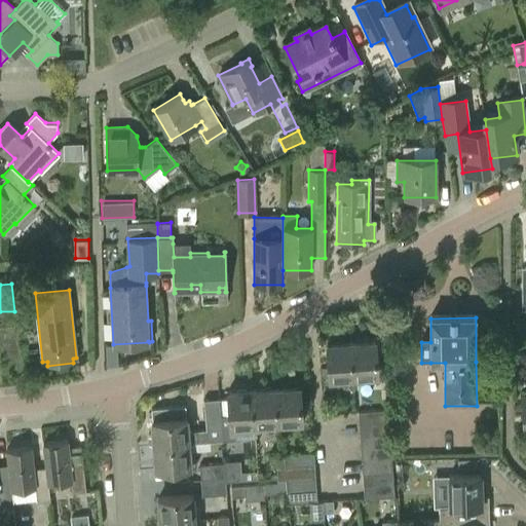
[(375,340),(350,342),(353,376),(353,378),(353,382),(366,381),(366,375),(377,375),(375,340)]
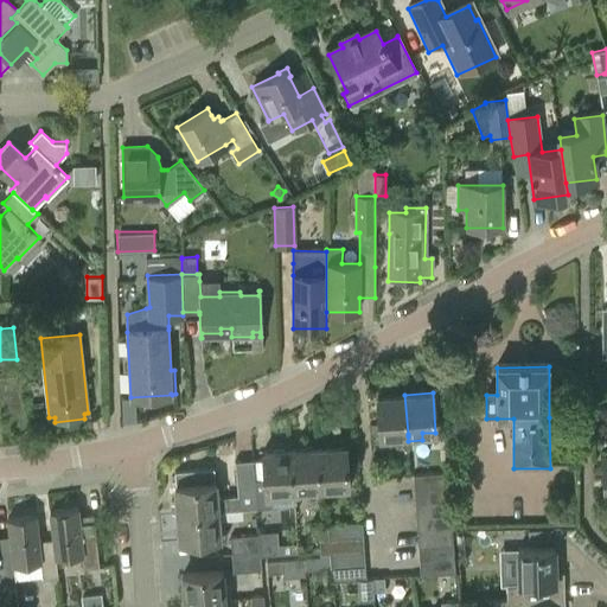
[(404,395),(377,396),(378,423),(379,433),(379,442),(395,441),(394,435),(408,434),(404,395)]
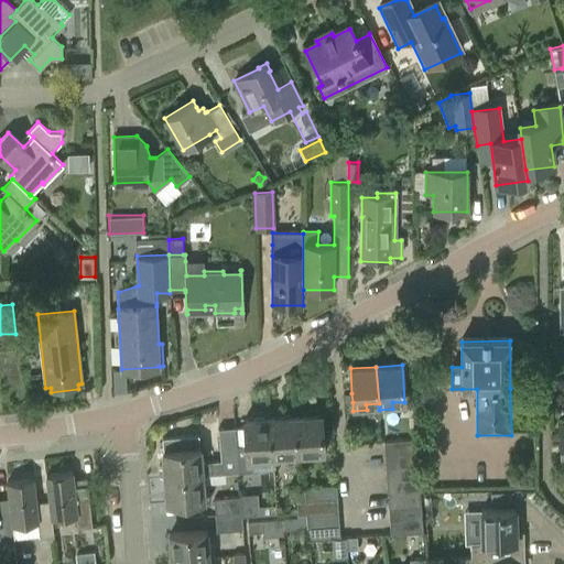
[(322,416),(295,419),(299,459),(312,458),(311,455),(324,454),(322,416)]
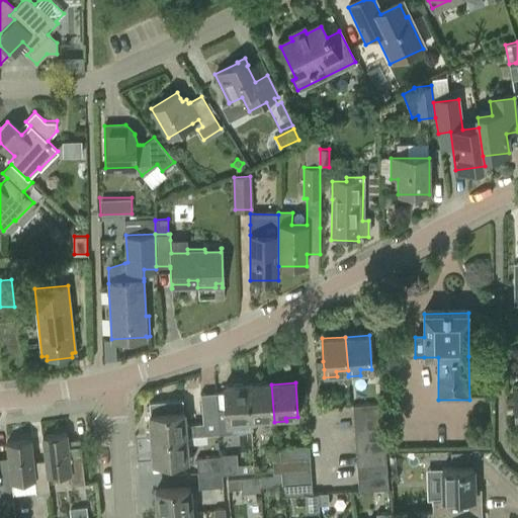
[(271,384),(248,385),(251,424),(263,423),(262,420),(273,419),(274,422),(271,384)]
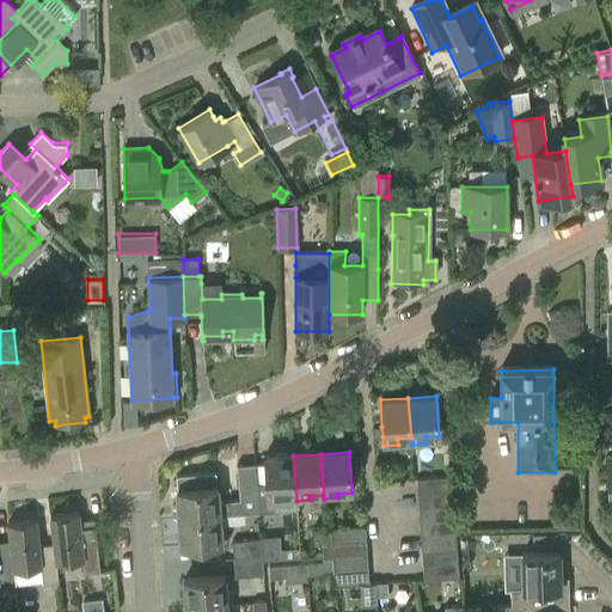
[(267,466),(256,466),(259,513),(297,509),(297,501),(293,456),(265,458),(267,466)]
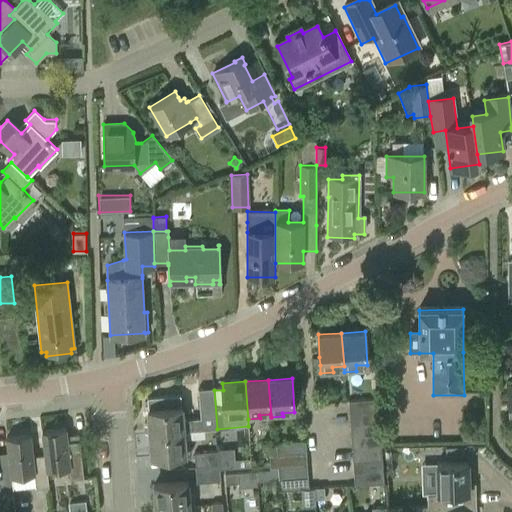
[(180,397),(148,399),(149,411),(148,411),(150,434),(163,433),(183,432),(183,431),(217,429),(214,390),(199,391),(201,420),(182,421),(181,409),(180,397)]
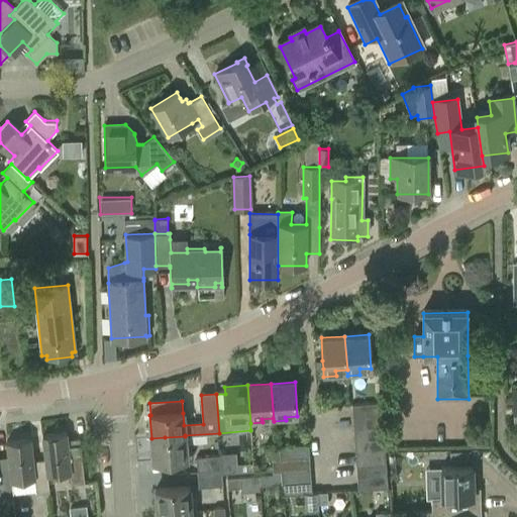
[(382,403),(352,405),(352,417),(382,415),(382,403)]
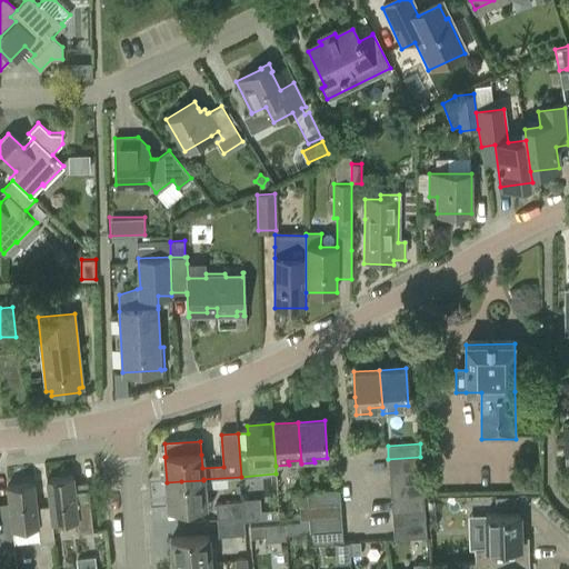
[(420,457),(388,459),(389,469),(421,467),(420,457)]
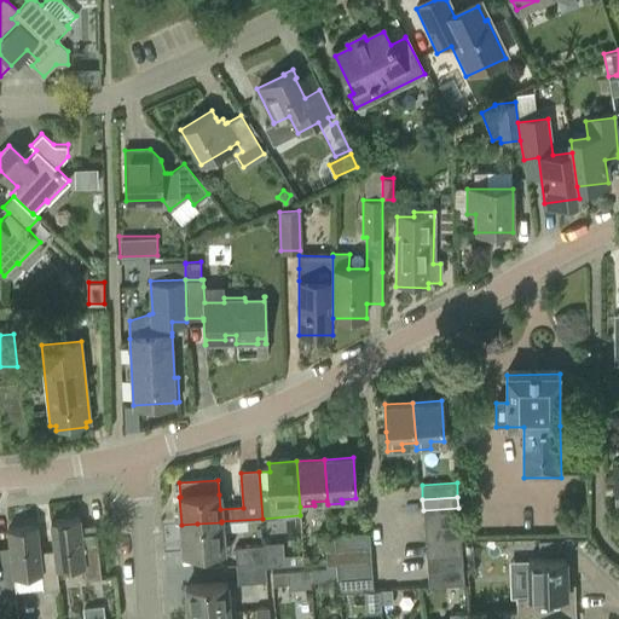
[(458,508),(423,510),(424,524),(460,521),(458,508)]
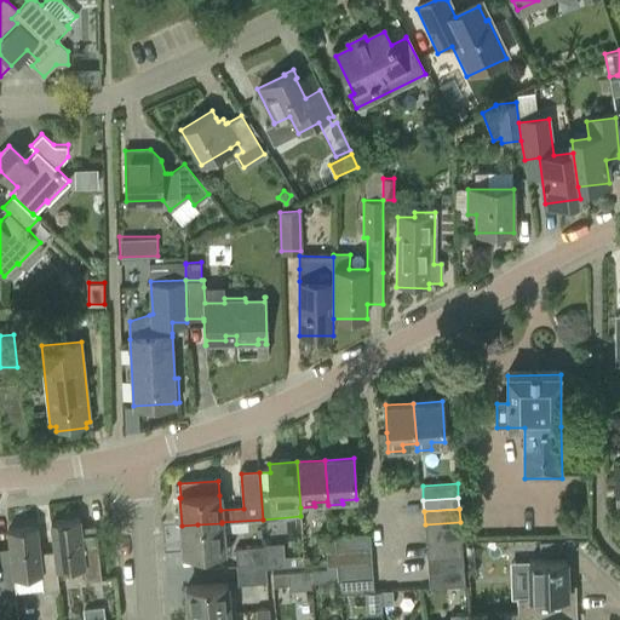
[(460,522),(425,524),(426,540),(461,538),(460,522)]
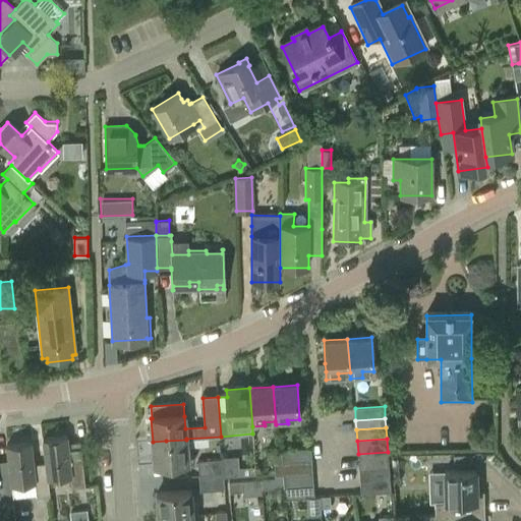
[(67,440),(44,442),(46,465),(47,465),(49,482),(70,479),(71,491),(85,490),(80,446),(68,447),(67,440)]
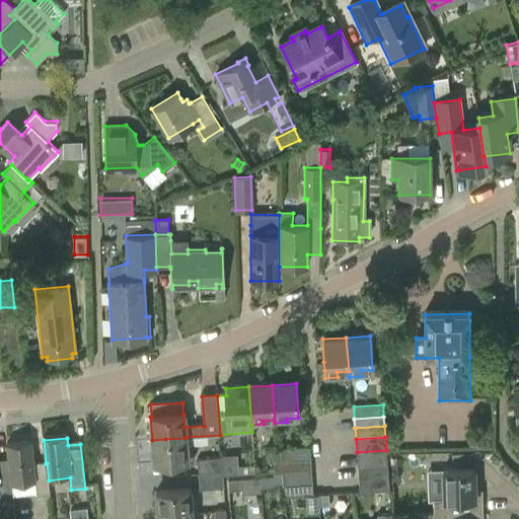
[(165,439),(152,440),(154,465),(193,462),(192,450),(187,450),(186,440),(186,438),(165,439)]
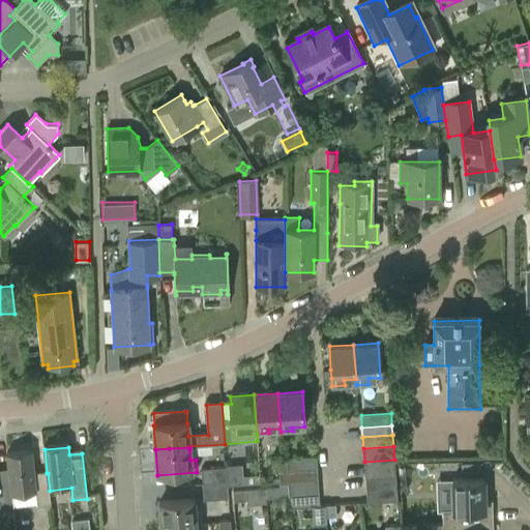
[(32,452),(8,455),(15,509),(51,505),(50,491),(48,473),(47,473),(34,475),(32,452)]
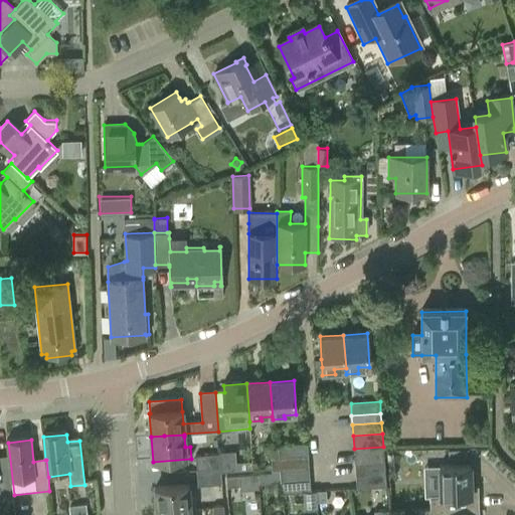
[(307,443),(278,445),(279,457),(308,455),(307,443)]
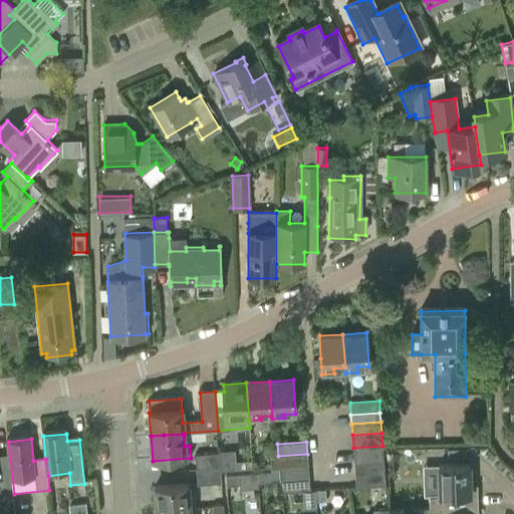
[(382,446),(353,448),(353,460),(382,458),(382,446)]
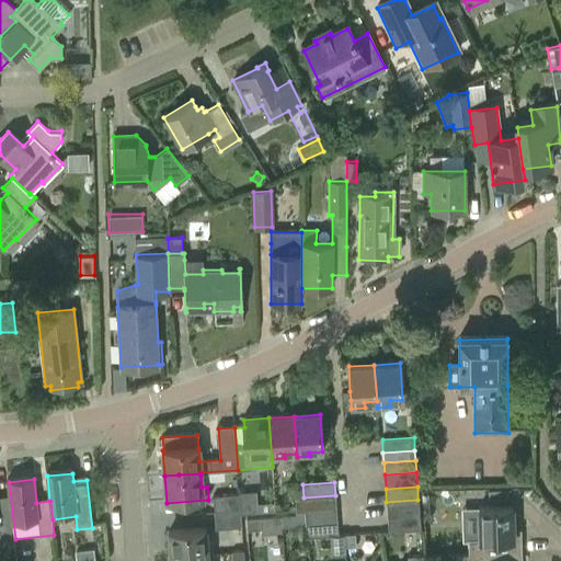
[(254,491),(239,492),(241,513),(255,512),(254,491)]
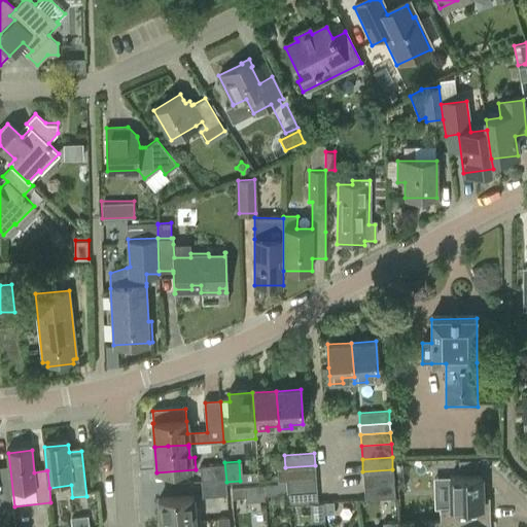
[(223,464),(200,465),(201,484),(226,482),(224,462),(222,462),(223,464)]
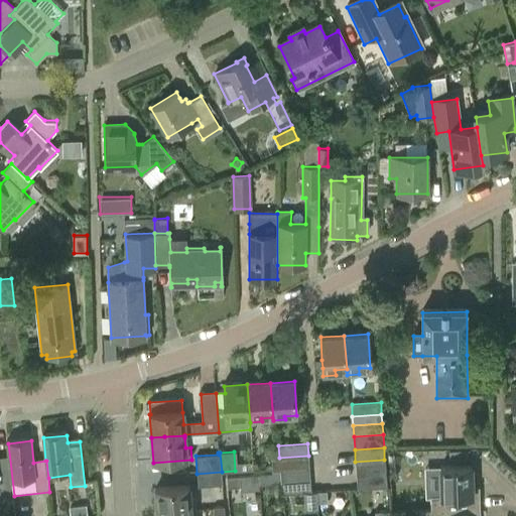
[(279,458),(271,458),(271,470),(280,470),(309,468),(308,456),(279,458)]
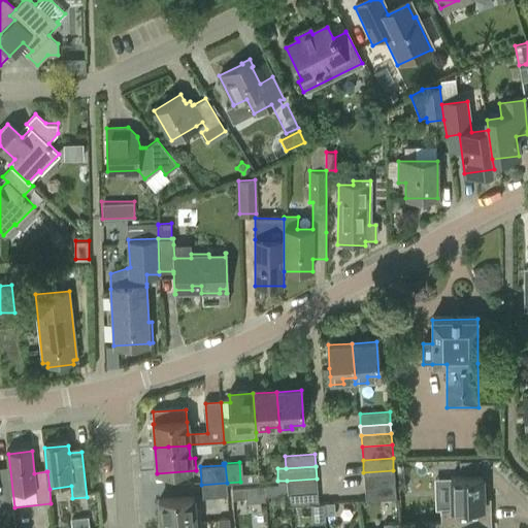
[(393,470),(363,472),(364,485),(394,483),(393,470)]
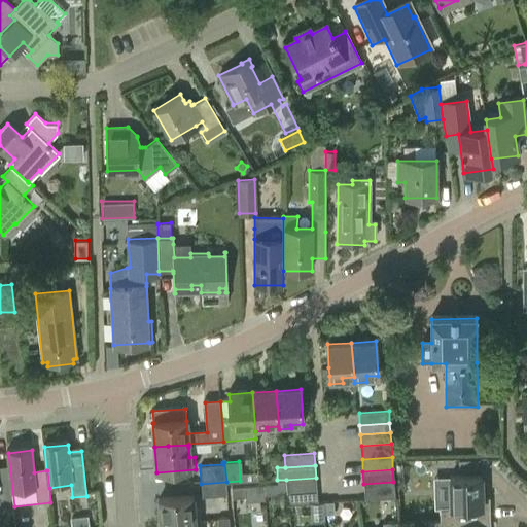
[(0,504),(0,508),(14,507),(10,477),(0,478),(0,504)]
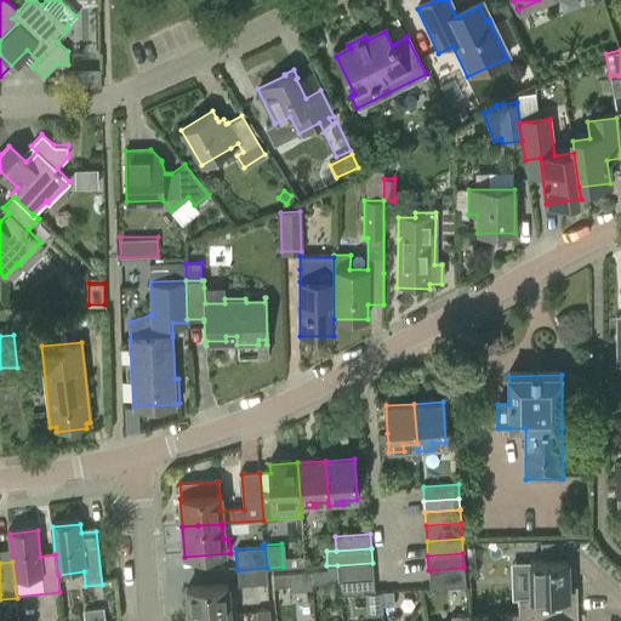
[(372,563),(337,565),(339,580),(374,577),(372,563)]
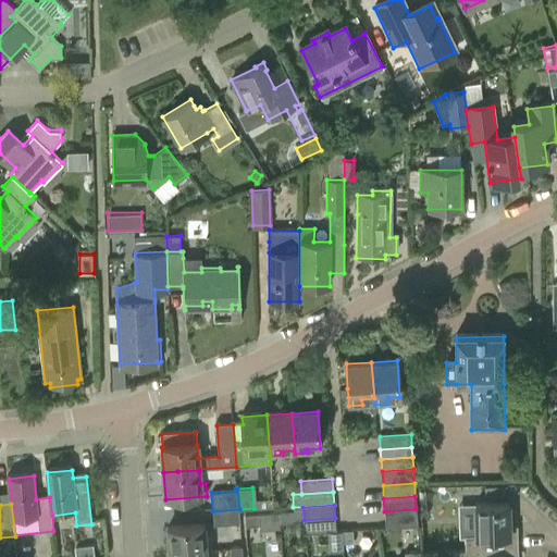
[(477,536),(465,537),(466,552),(518,551),(518,535),(510,535),(509,505),(475,506),(477,536)]
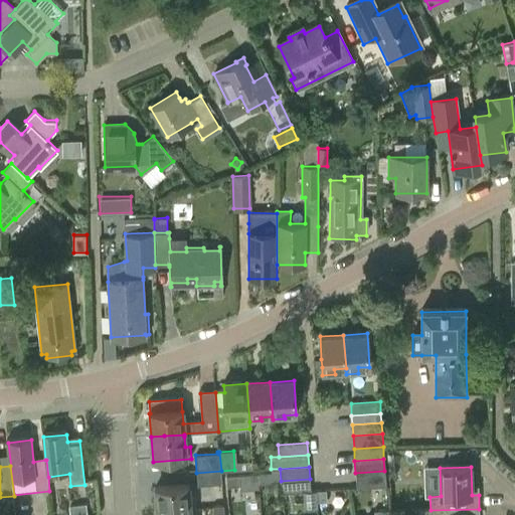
[(221,471),(196,473),(197,486),(221,484),(221,471)]
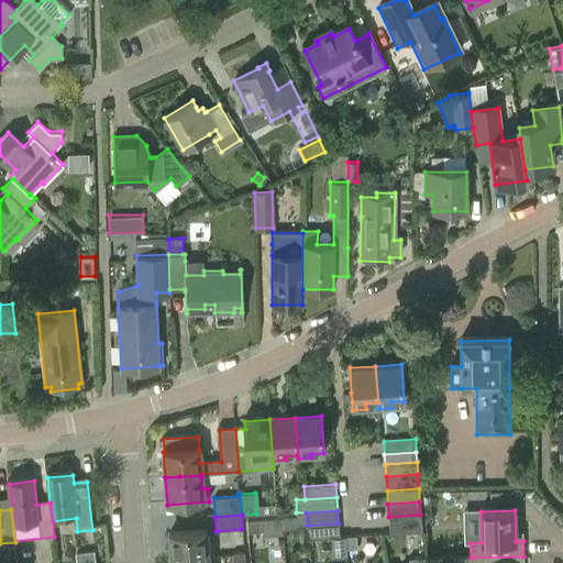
[(420,515),(388,517),(389,530),(389,533),(421,531),(420,515)]
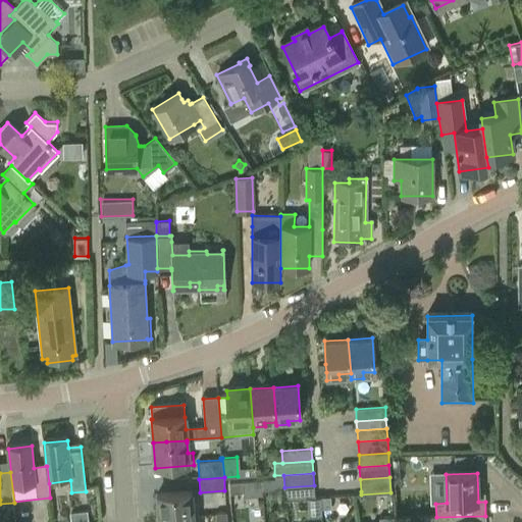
[(242,481),(229,483),(230,493),(243,492),(242,481)]
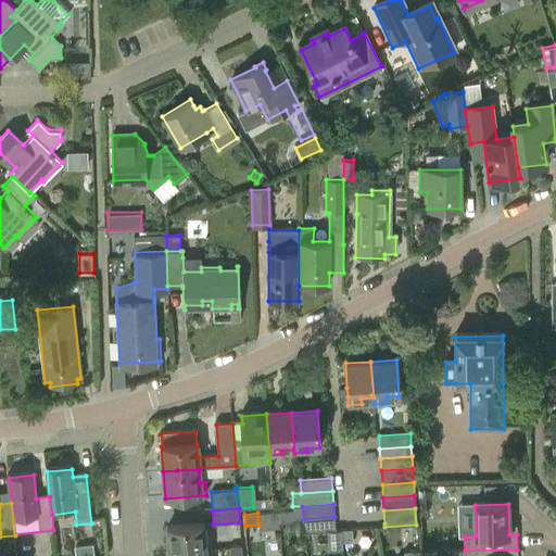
[(335,517),(303,519),(303,532),(335,530),(335,517)]
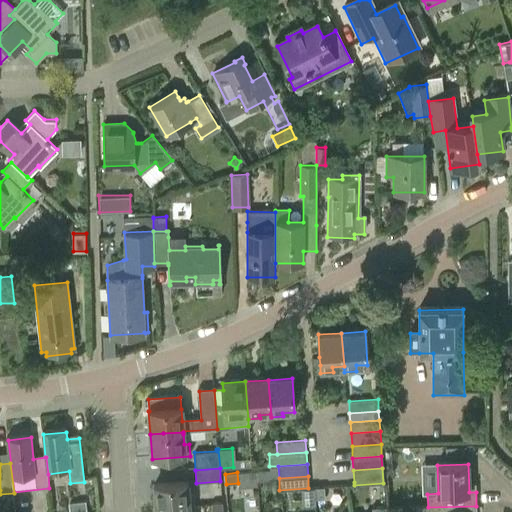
[(188,484),(154,487),(156,510),(190,508),(194,507),(193,495),(189,496),(188,484)]
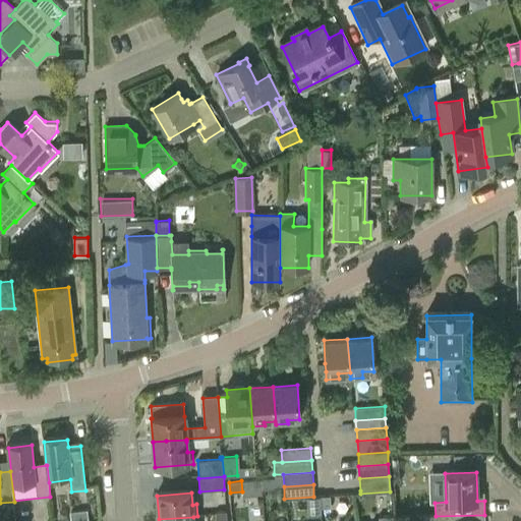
[(330,496),(320,497),(321,507),(330,507),(330,496)]
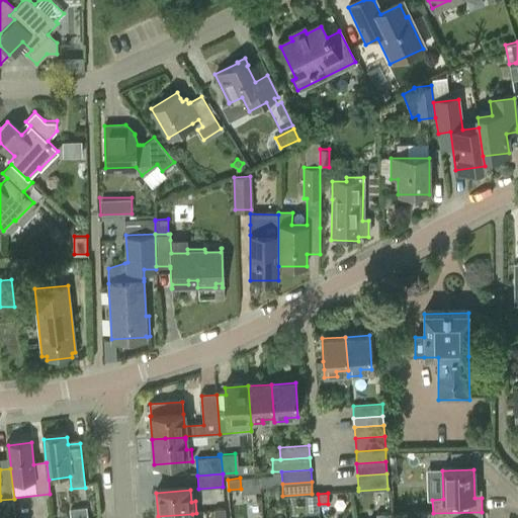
[(87,517),(86,507),(70,509),(71,517),(87,517)]
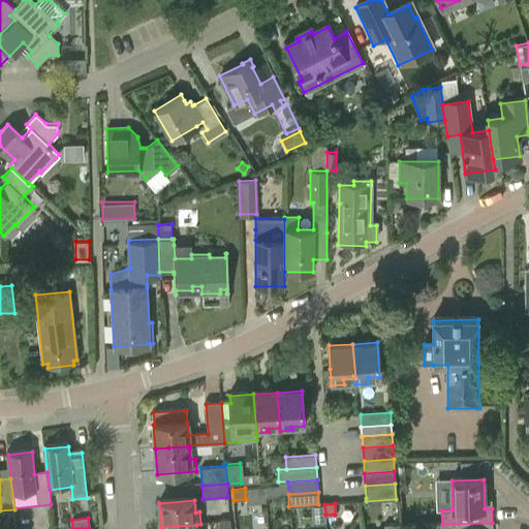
[(229,528),(229,520),(218,520),(218,528),(229,528)]
